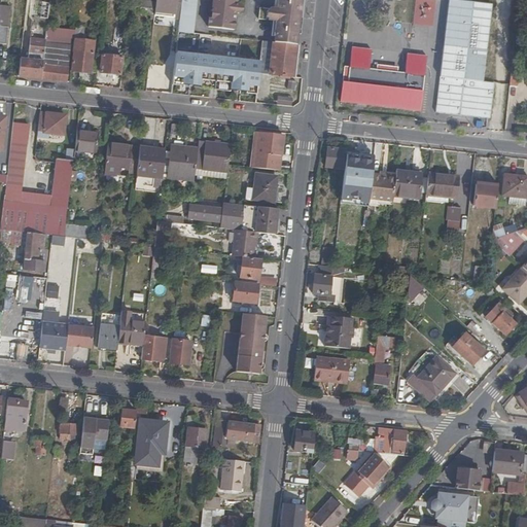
[(148,0),(132,0),(132,12),(152,14),(153,4),(149,3),(148,0)]
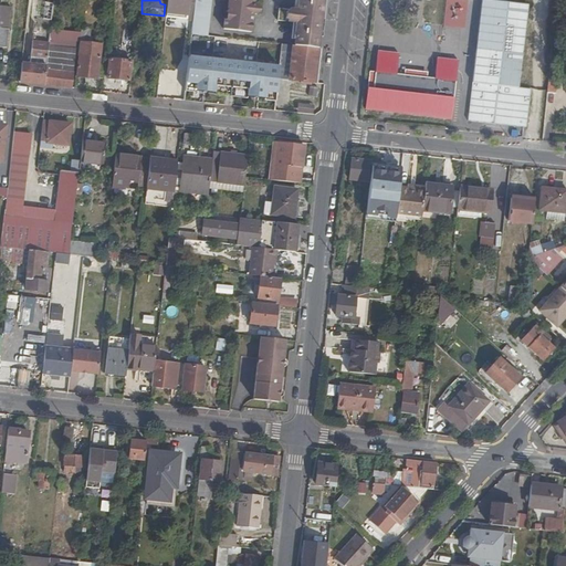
[(167,0),(166,17),(188,19),(189,0),(167,0)]
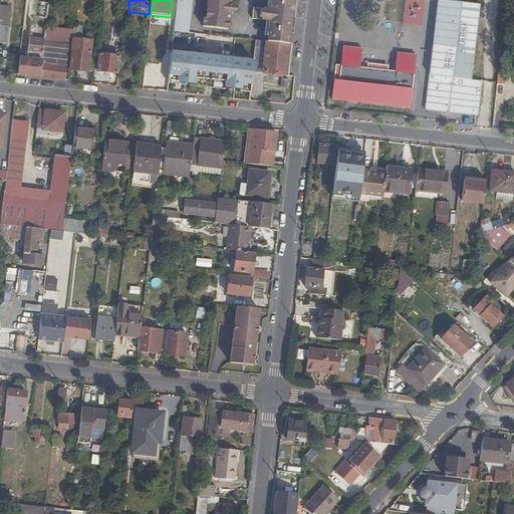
[(190,33),(194,0),(178,0),(175,32),(190,33)]
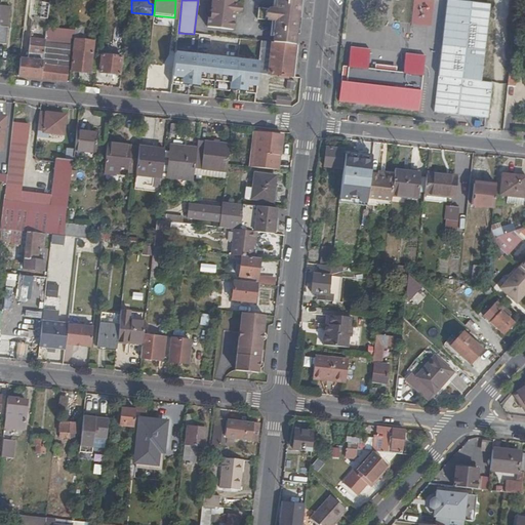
[(215,18),(211,18),(210,18),(209,27),(234,30),(236,12),(240,13),(242,11),(243,8),(242,7),(241,4),(239,4),(237,3),(237,0),(213,0),(212,10),(216,11),(215,18)]
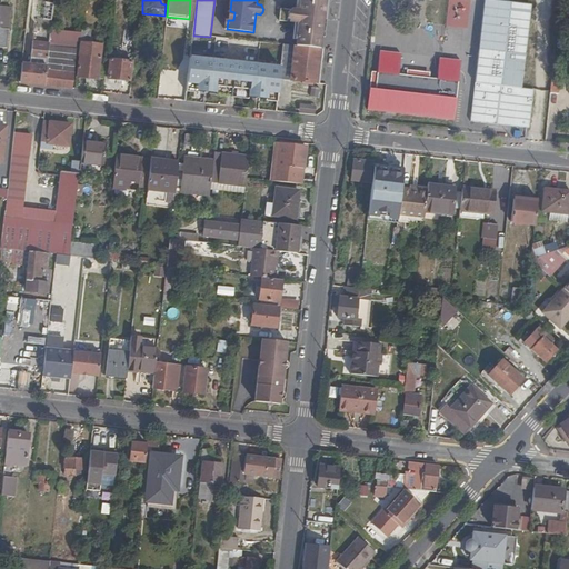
[(321,39),(326,0),(302,0),(302,11),(283,9),(281,21),(289,22),(290,20),(292,22),(300,23),(299,36),(321,39)]
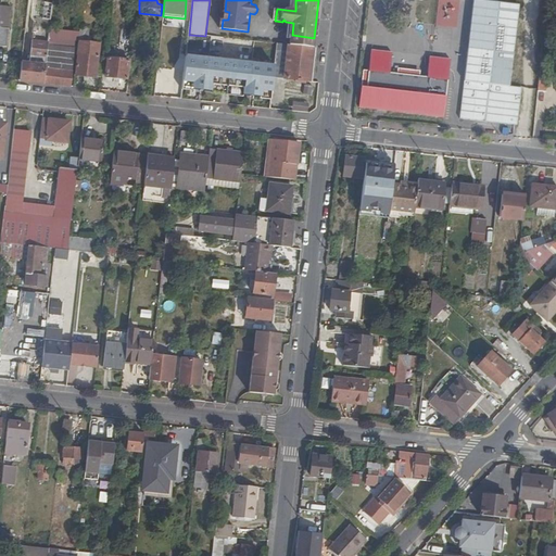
[(521,86),(509,85),(518,2),(494,0),(471,0),(459,118),(517,125),(521,86)]
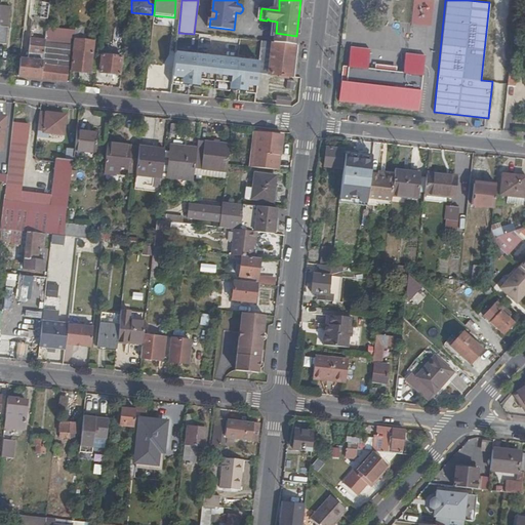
[(0,32),(7,33),(9,13),(0,12),(0,32)]
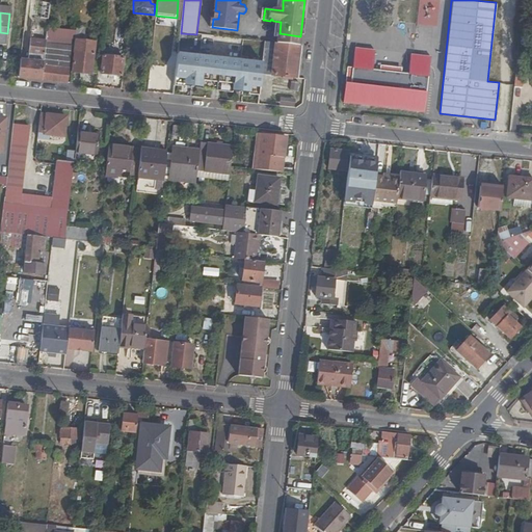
[(76,28),(74,42),(82,43),(84,29),(76,28)]
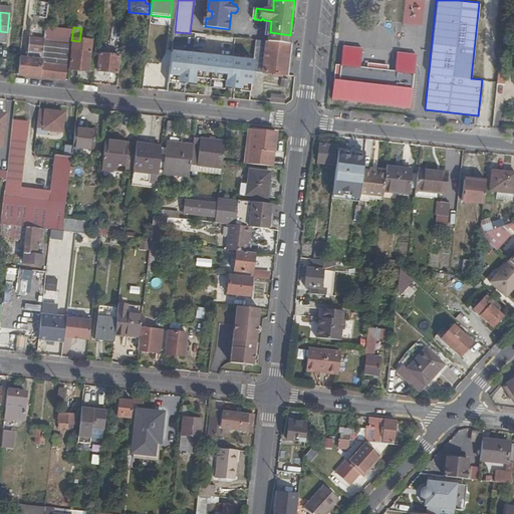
[(43,52),(67,55),(70,31),(46,28),(45,34),(44,41),(43,52)]
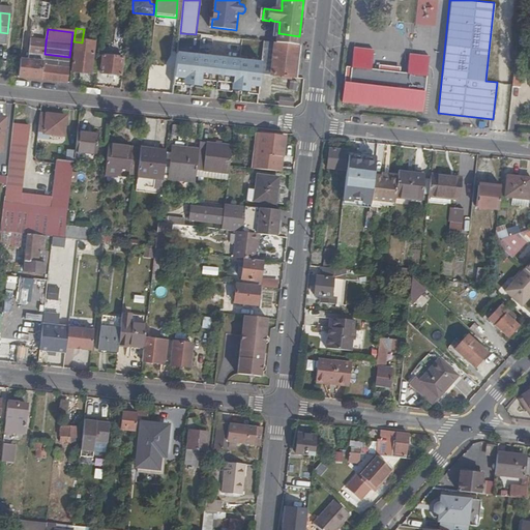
[(46,42),(47,35),(31,33),(30,40),(46,42)]
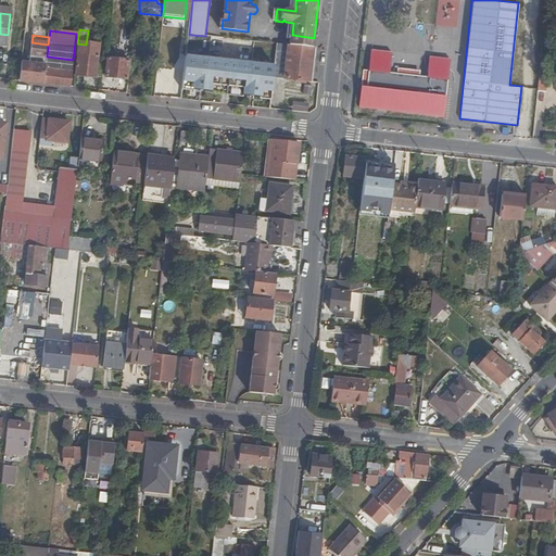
[(313,49),(314,38),(292,35),(291,46),(313,49)]
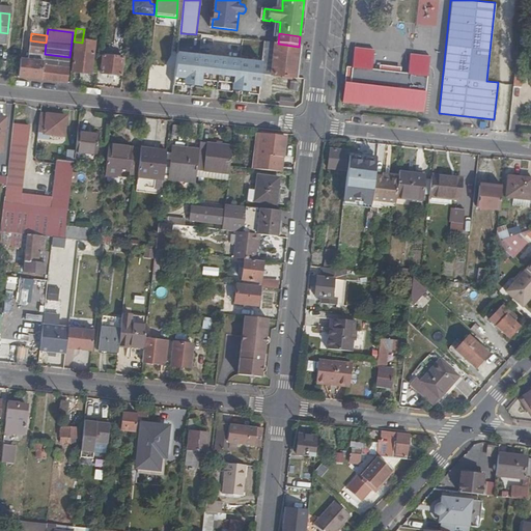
[(27,78),(42,80),(45,54),(46,43),(30,40),(28,61),(27,78)]
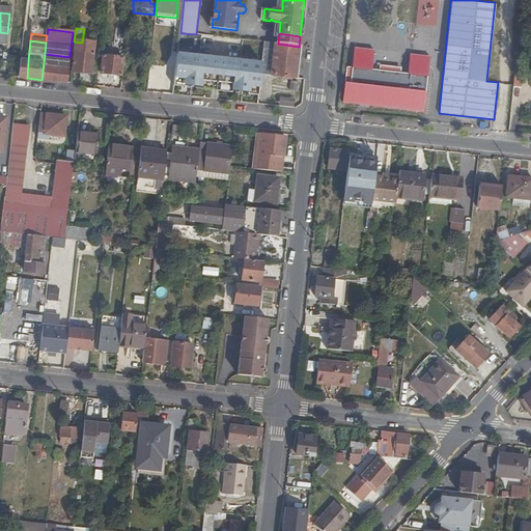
[(263,60),(262,74),(273,75),(276,44),(267,43),(263,60)]
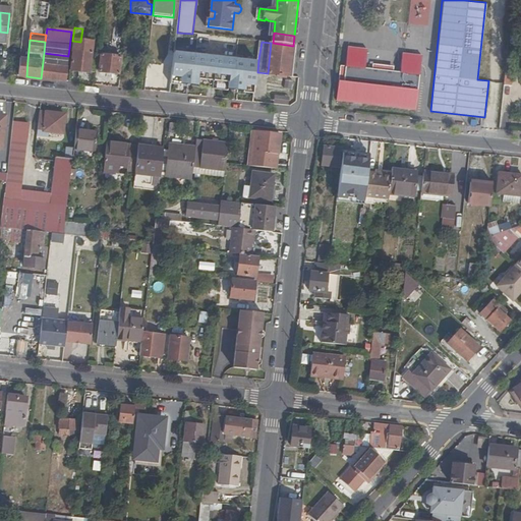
[(290,76),(293,46),(273,43),(271,43),(268,73),(290,76)]
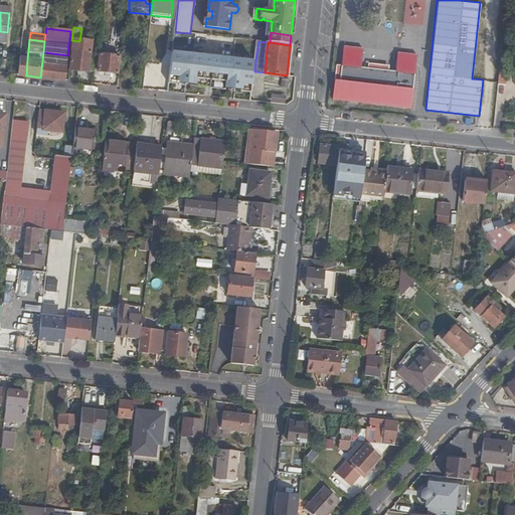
[(342,65),(336,64),(332,100),(411,108),(417,54),(397,51),(395,70),(361,66),(363,47),(344,45),(342,65)]
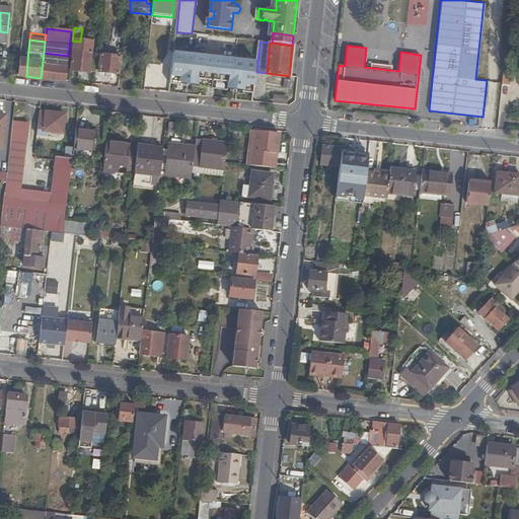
[(257,59),(174,50),(173,67),(171,81),(171,83),(254,92),(256,72),(257,59)]
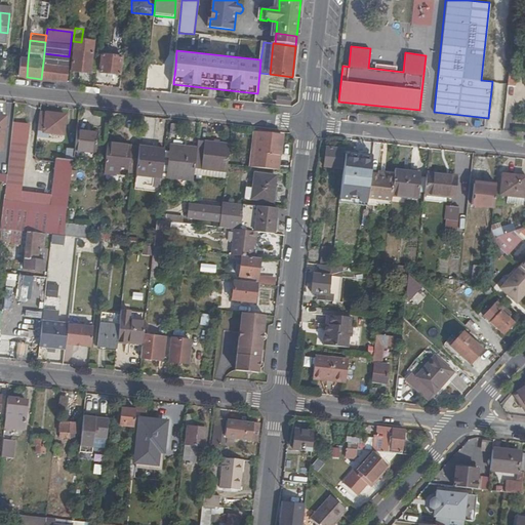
[(41,79),(66,82),(69,56),(44,53),(41,79)]
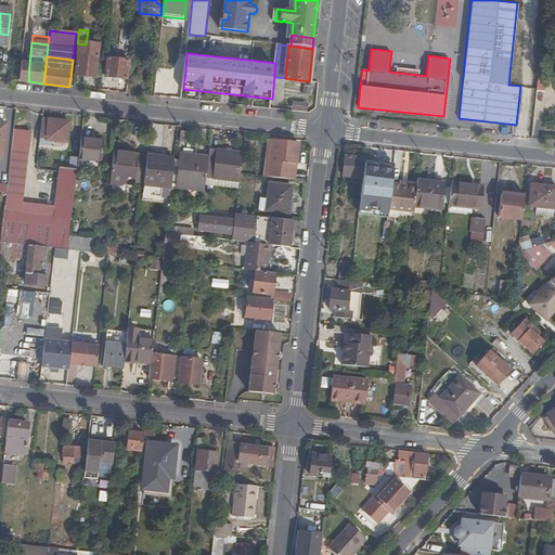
[(99,59),(78,56),(76,75),(97,76),(99,59)]
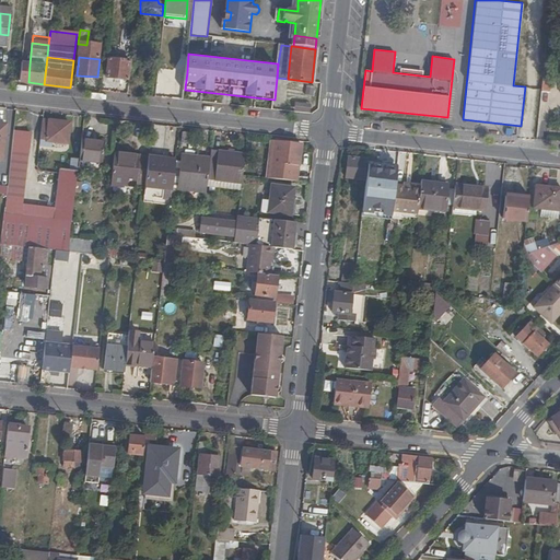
[(130,60),(107,57),(105,77),(128,80),(130,60)]
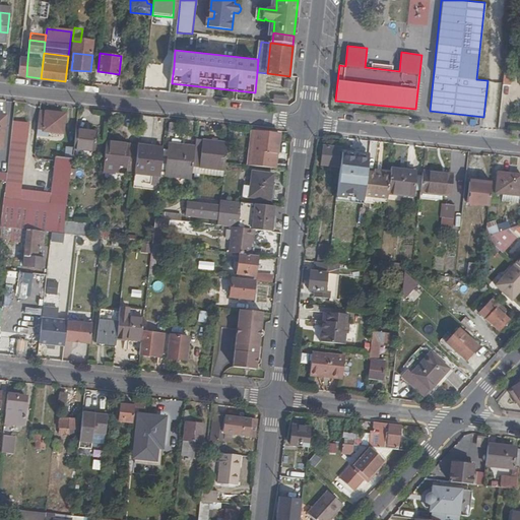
[(122,58),(121,74),(130,74),(132,60),(122,58)]
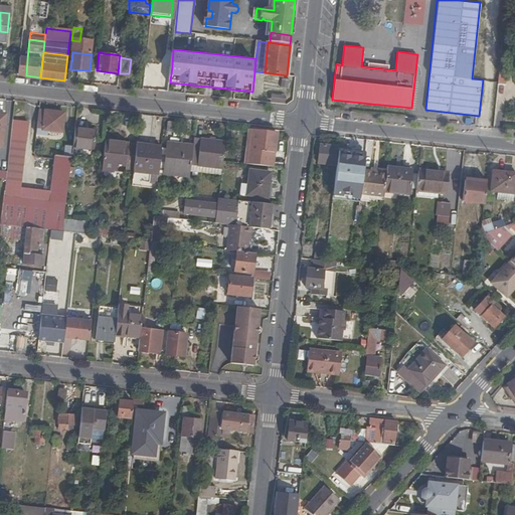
[(17,75),(26,75),(27,59),(19,58),(17,75)]
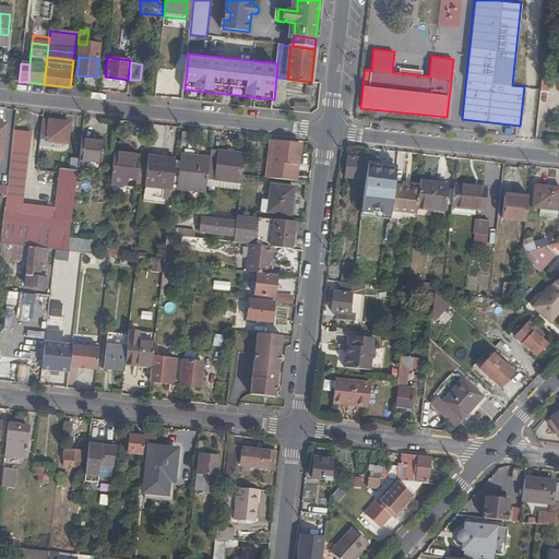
[(174,98),(183,100),(183,97),(185,90),(185,87),(187,72),(177,71),(174,98)]
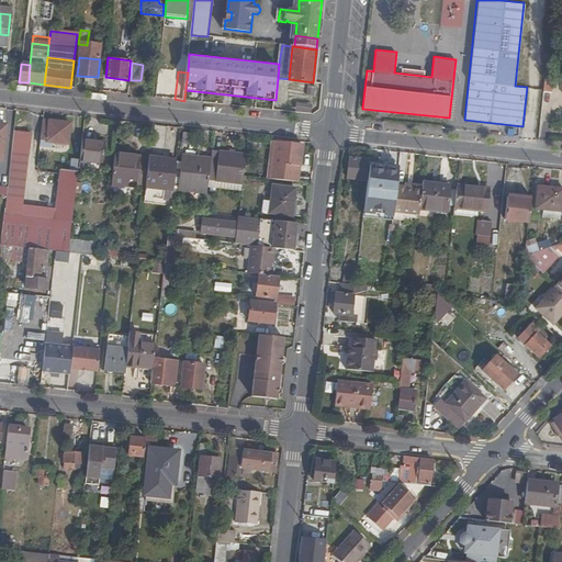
[(546,77),(543,92),(551,93),(552,81),(548,80),(549,78),(546,77)]
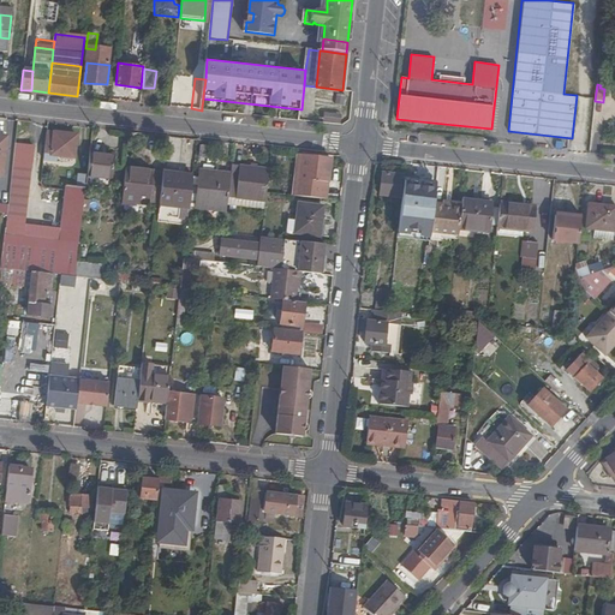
[(341,115),(324,113),(323,123),(340,125),(341,115)]
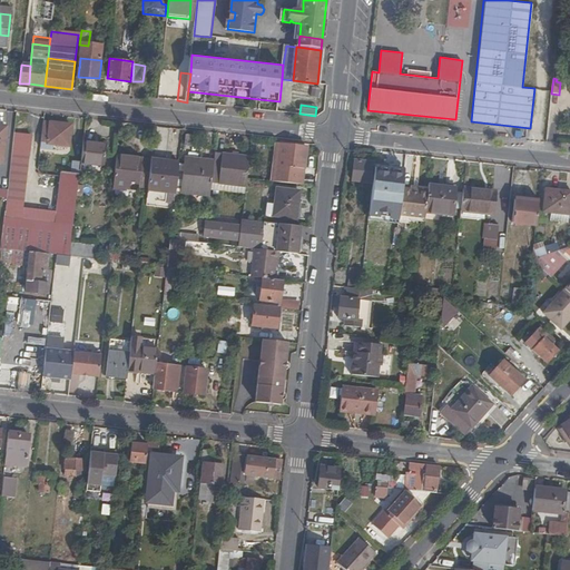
[(71,126),(42,123),(40,149),(52,150),(52,145),(69,147),(71,126)]
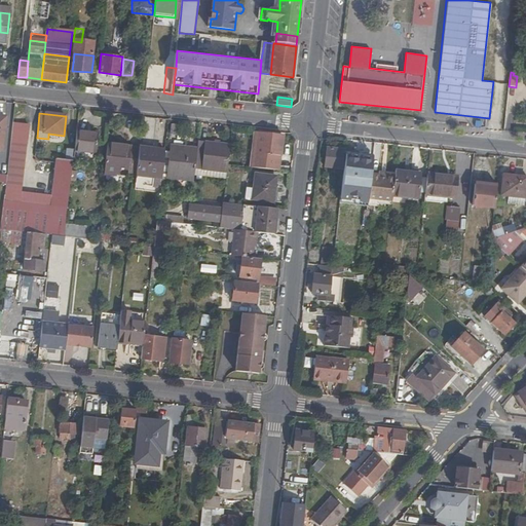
[(27,125),(12,123),(5,196),(4,202),(19,204),(21,192),(27,125)]
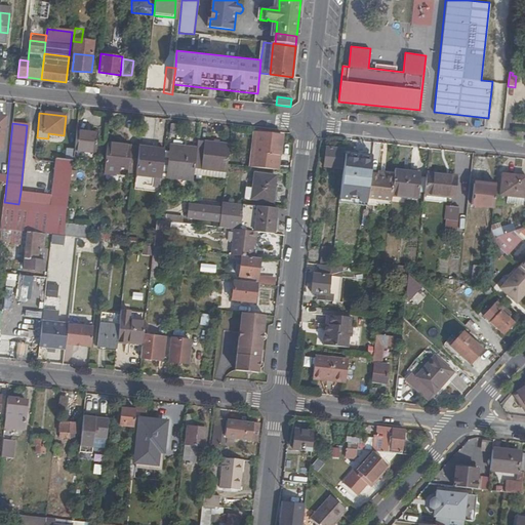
[(170,134),(180,135),(182,125),(171,124),(170,134)]
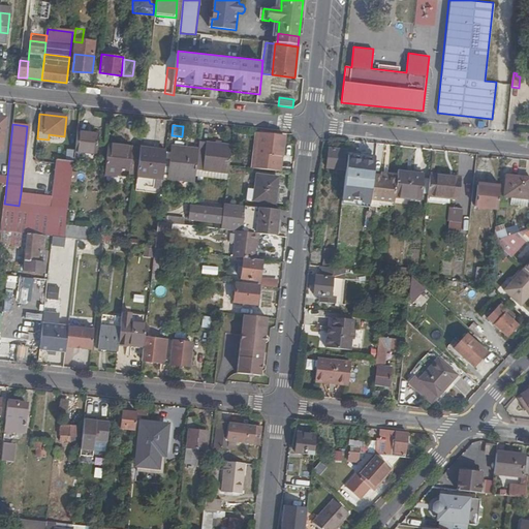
[(88,133),(76,131),(75,143),(95,145),(96,134),(88,133)]
